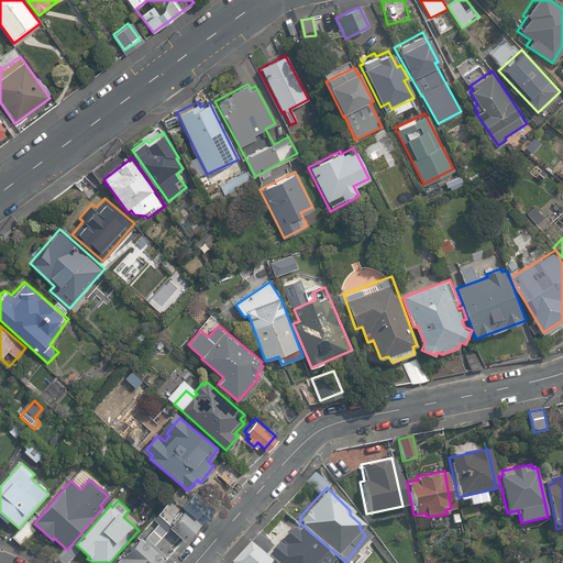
[(181,508),(168,523),(183,537),(197,521),(181,508)]
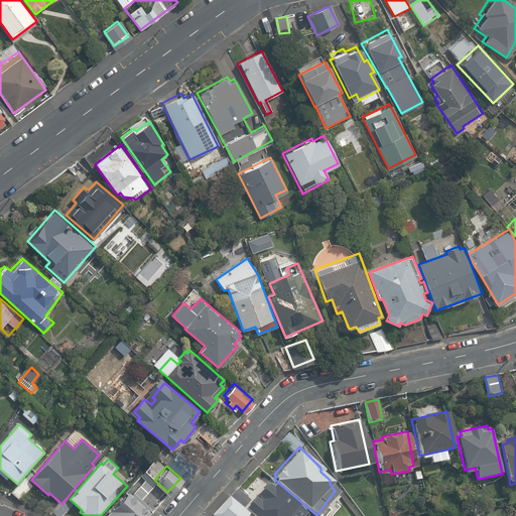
[(24,477),(11,492),(20,499),(33,484),(24,477)]
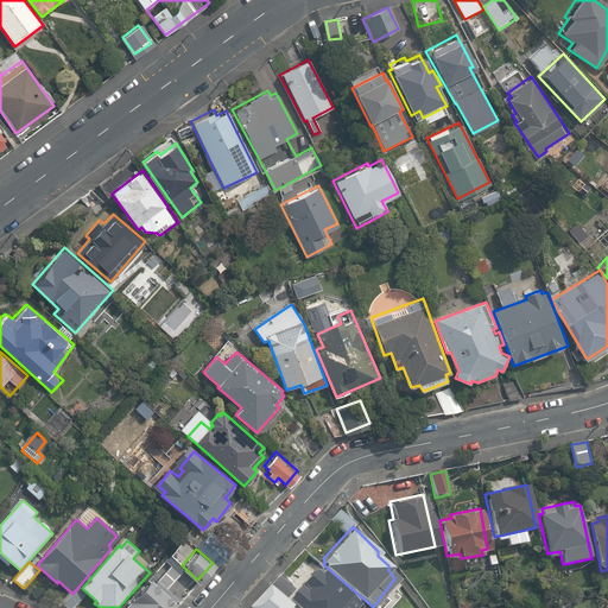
[(318,570),(292,600),(301,607),(360,607),(363,605),(327,570),(323,575),(318,570)]
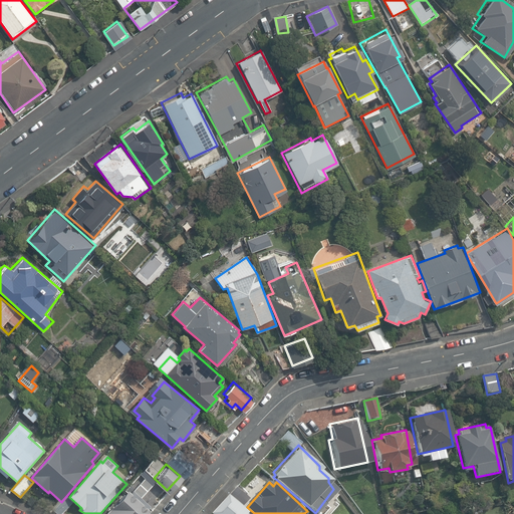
[(127,487),(102,513),(143,513),(150,507),(127,487)]
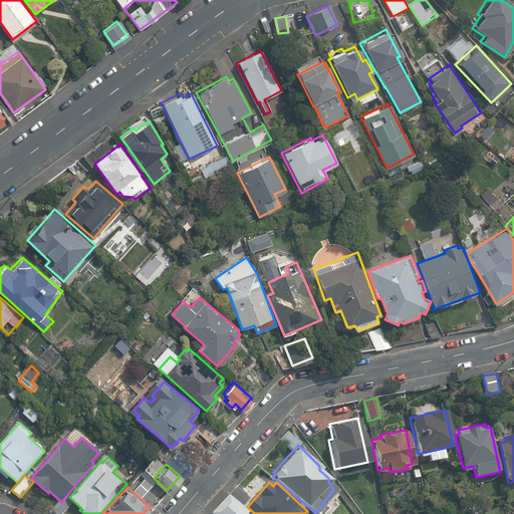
[(228,493),(212,510),(215,513),(235,513),(242,507),(228,493)]
